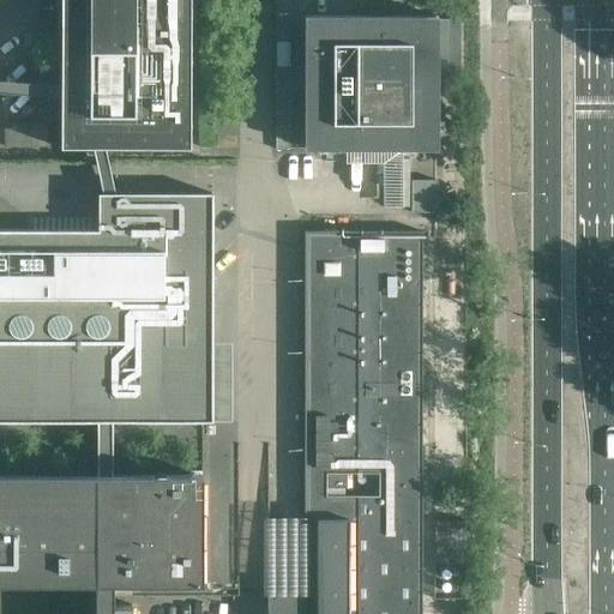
[(106,148),(190,148),(190,0),(60,0),(60,148),(94,148),(106,148)]
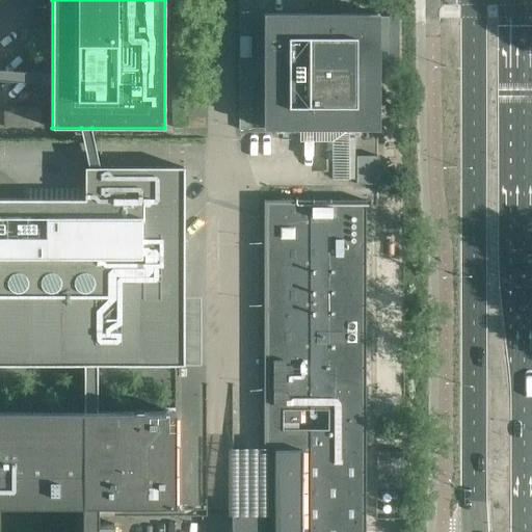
[(239,0),(239,14),(251,14),(251,0),(239,0)]
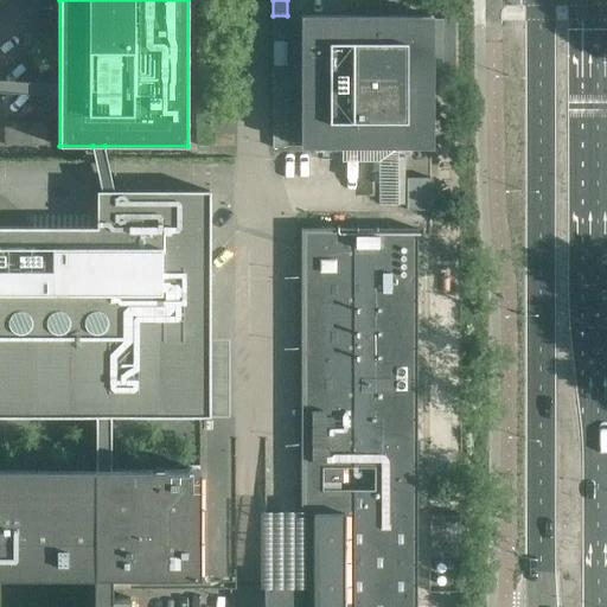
[(287,16),(273,16),(273,147),(287,147),(287,16)]
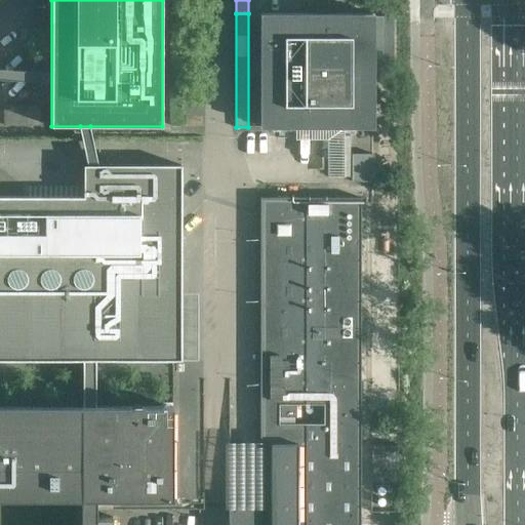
[(373,13),(260,13),(260,127),(337,127),(338,147),(351,147),(350,127),(374,127),(373,13)]
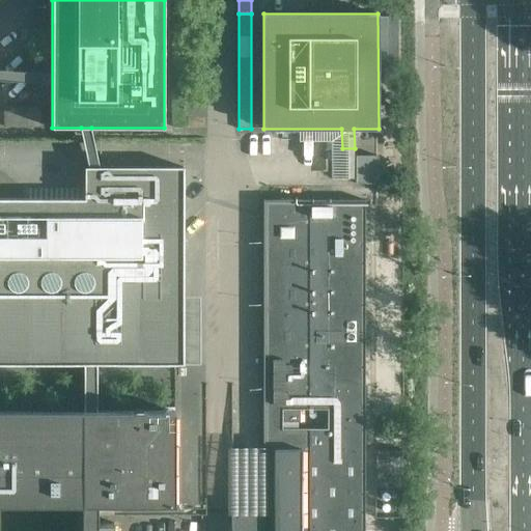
[(4,106),(3,127),(40,127),(40,106),(4,106)]
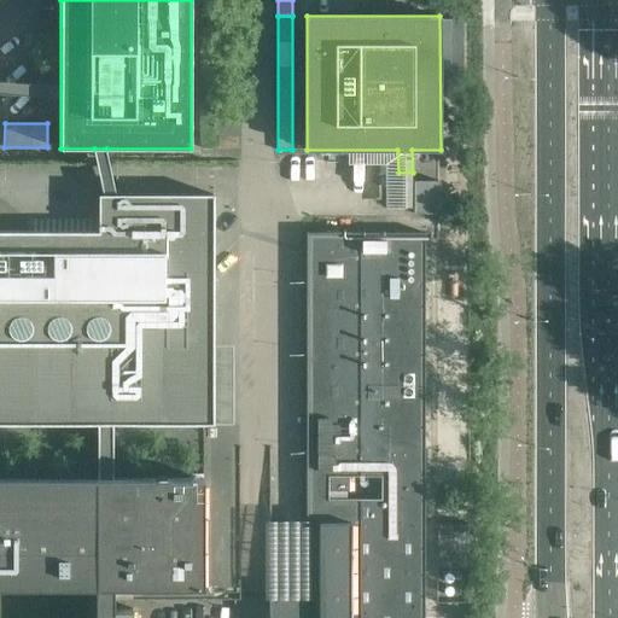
[(0,617),(418,617),(419,234),(419,232),(320,232),(320,234),(320,593),(307,593),(297,593),(269,593),(269,598),(269,617),(130,617),(132,607),(114,607),(114,587),(152,587),(192,587),(203,587),(203,478),(192,478),(114,478),(114,424),(214,424),(233,424),(233,345),(214,345),(214,194),(116,194),(106,149),(94,149),(103,194),(99,194),(99,232),(0,231),(0,617)]
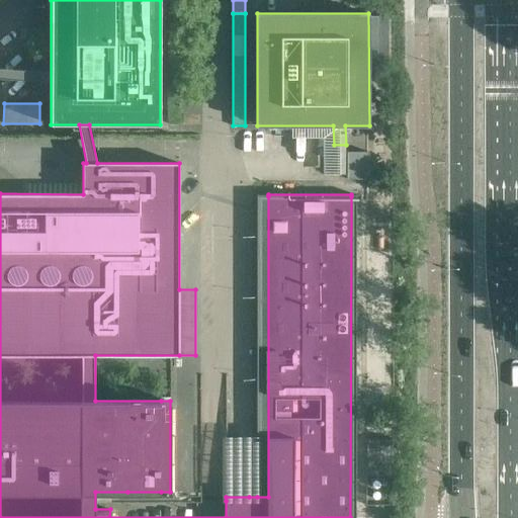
[(369,152),(347,151),(347,178),(369,178),(369,152)]
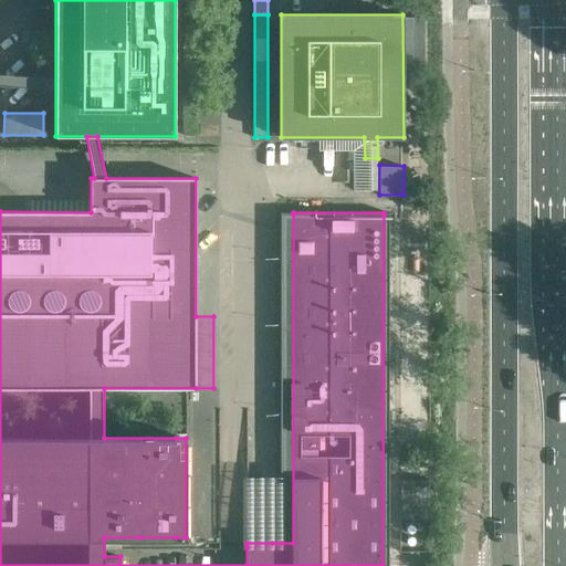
[(428,520),(428,480),(400,480),(400,520),(428,520)]
